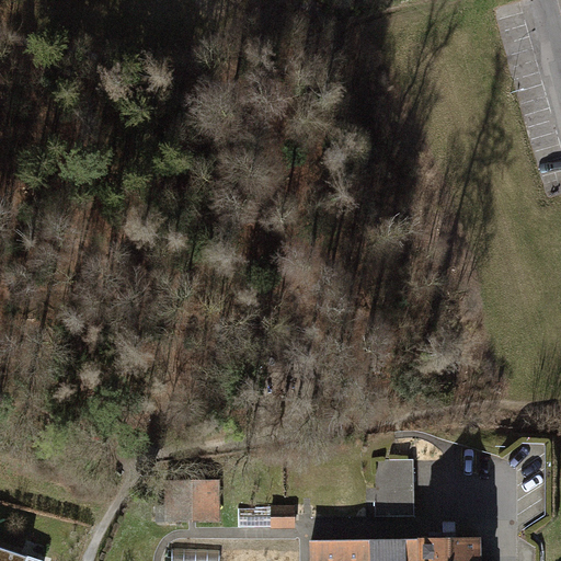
[(413,459),(376,460),(378,515),(414,514),(413,459)]
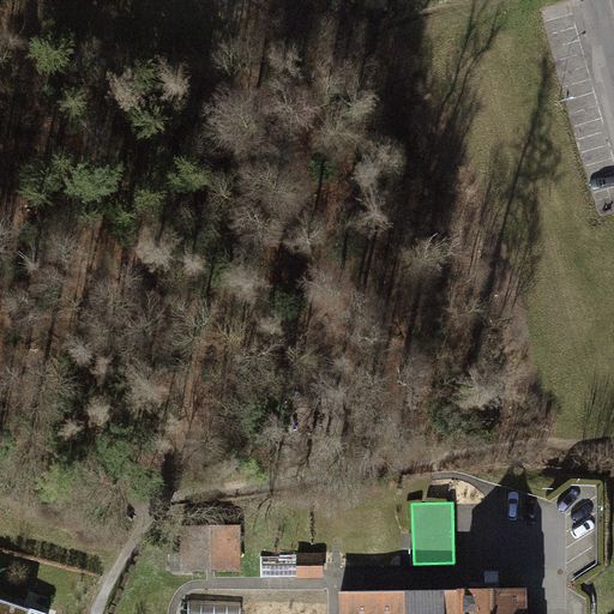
[(172,527),(172,573),(240,573),(240,525),(172,527)]
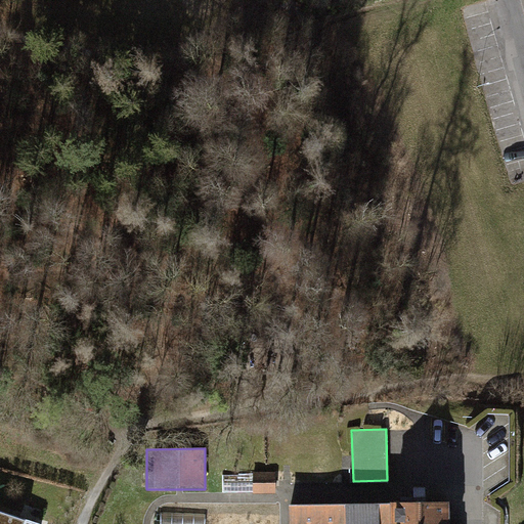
[(223,473),(223,491),(275,492),(276,474),(223,473)]
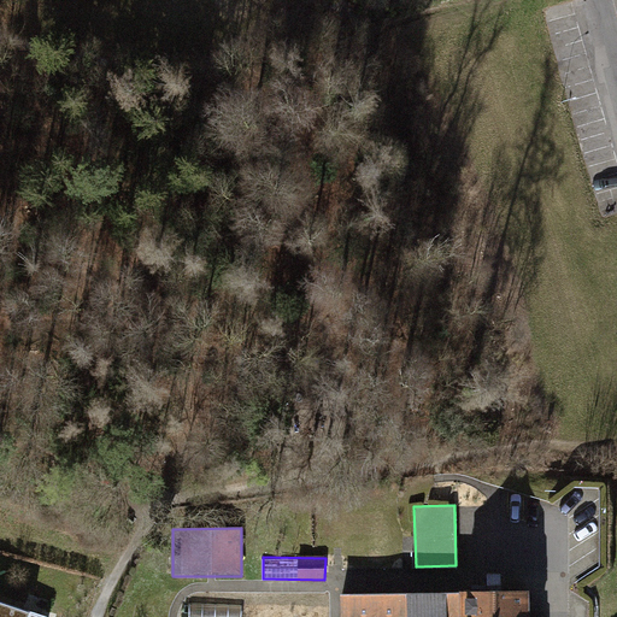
[(529,616),(530,593),(344,595),(344,616),(529,616)]
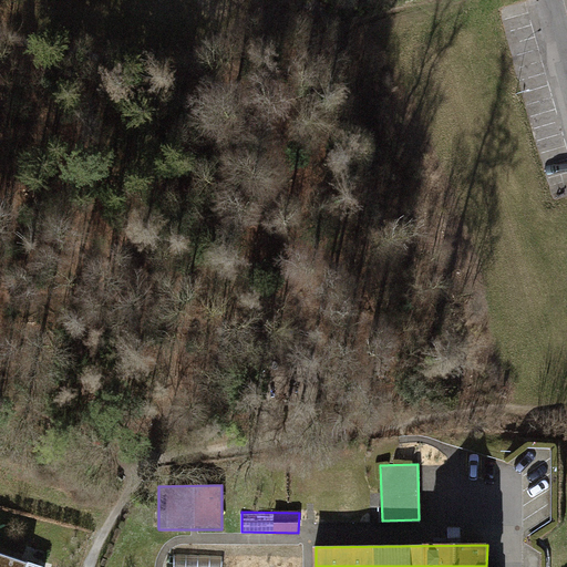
[(0,549),(0,566),(44,566),(45,566),(0,549)]
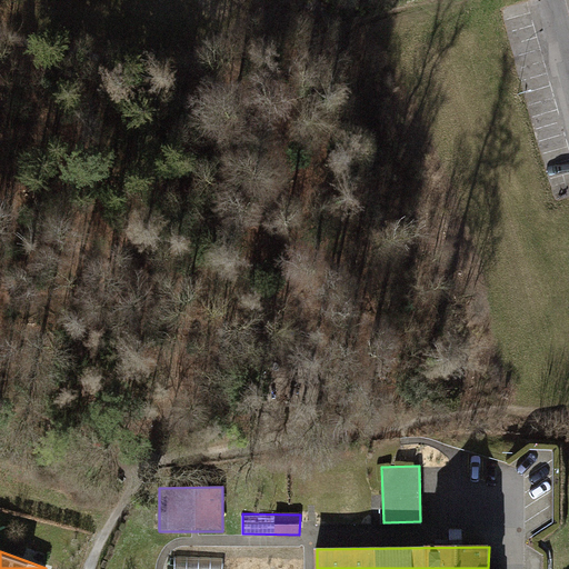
All buildings are outlined.
